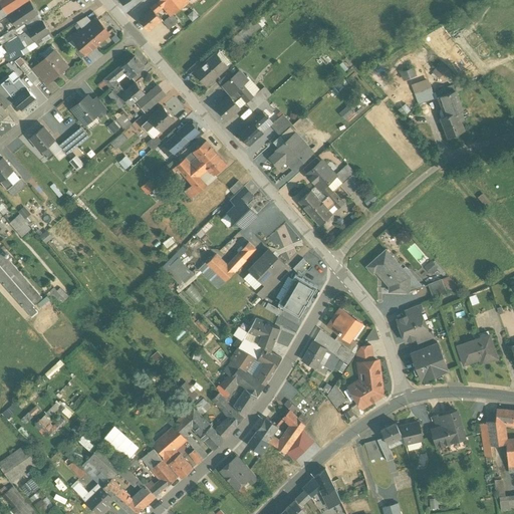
[(0,0),(0,18),(28,0),(0,0)]
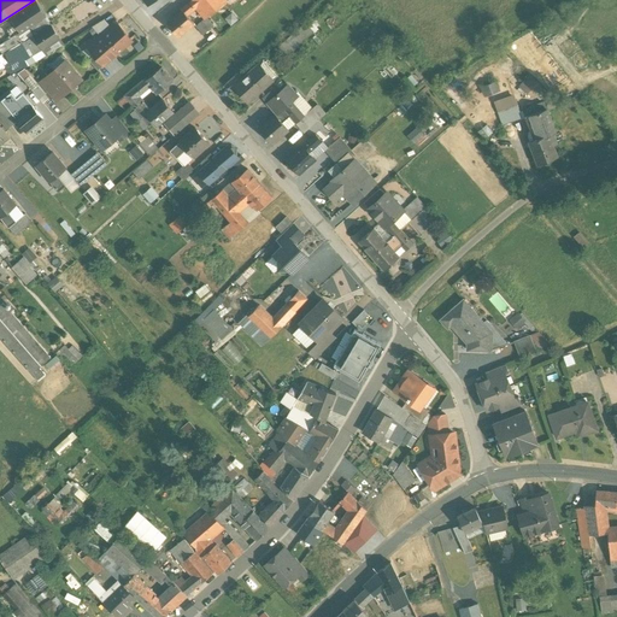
[(80,22),(99,11),(92,0),(88,0),(72,10),(80,22)]
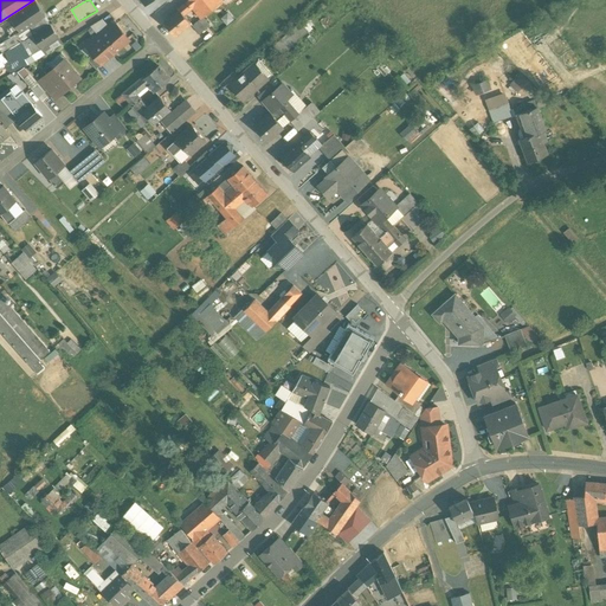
[(188,0),(176,10),(178,12),(163,24),(175,37),(191,24),(184,15),(193,8),(194,11),(204,2),(201,0),(188,0)]
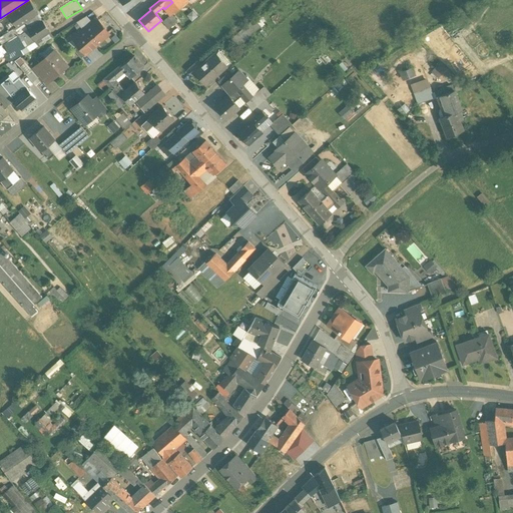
[(170,0),(172,2),(178,10),(189,0),(170,0)]
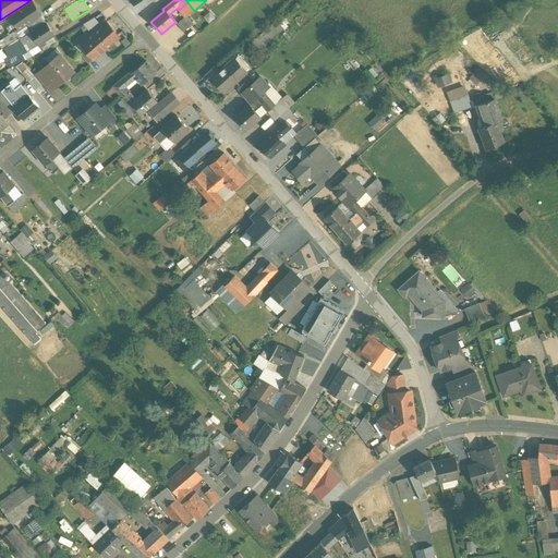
[(187,2),(179,10),(185,17),(186,16),(194,11),(187,2)]
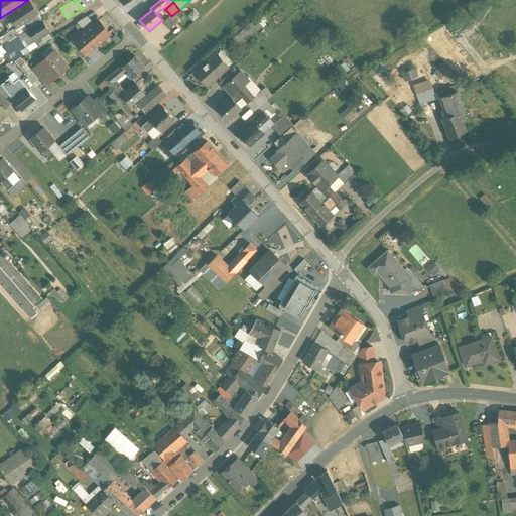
[(28,3),(8,16),(12,22),(15,28),(28,20),(36,15),(28,3)]
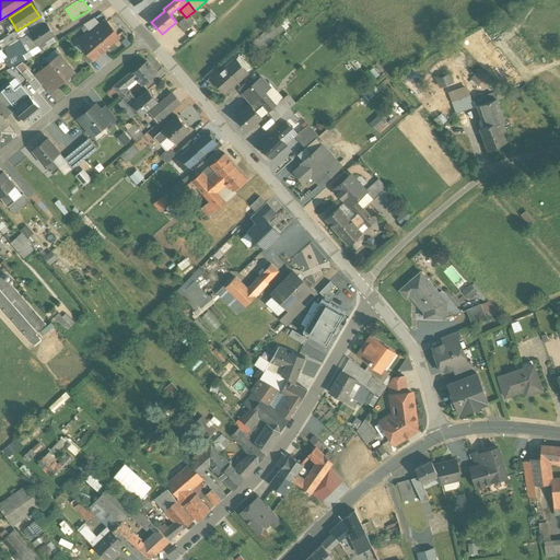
[(39,16),(31,22),(36,30),(45,24),(39,16)]
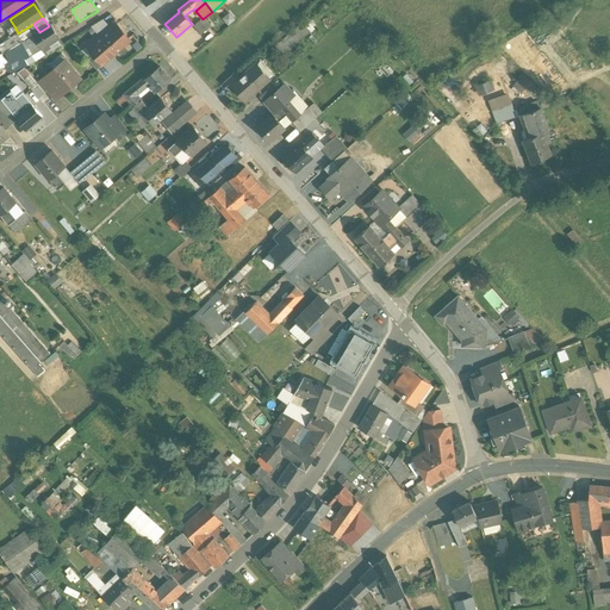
[(203,19),(200,22),(199,22),(197,24),(193,27),(200,36),(211,27),(204,18),(203,19)]
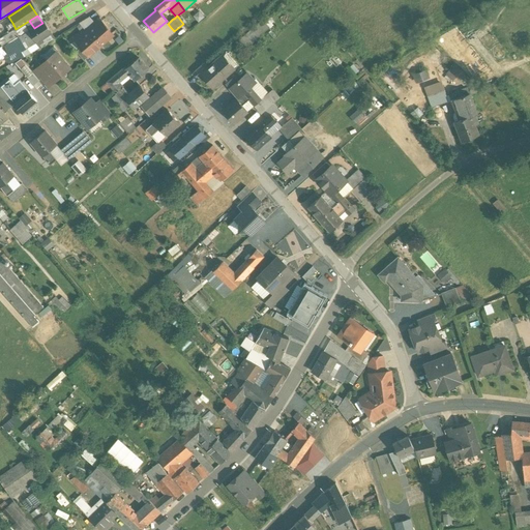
[(113,36),(101,22),(96,26),(94,23),(85,31),(86,32),(99,48),(113,36)]
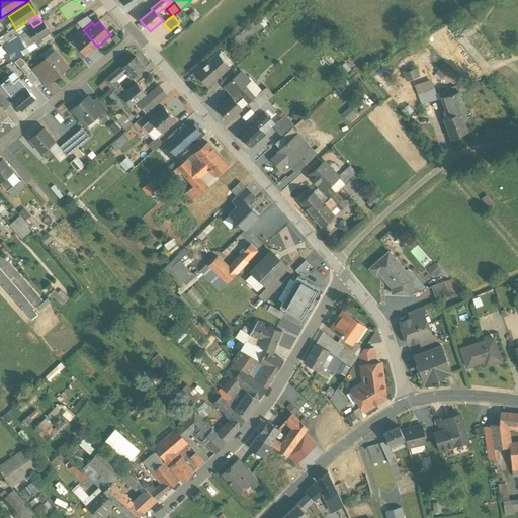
[(10,23),(4,26),(9,32),(13,29),(15,28),(12,22),(10,23)]
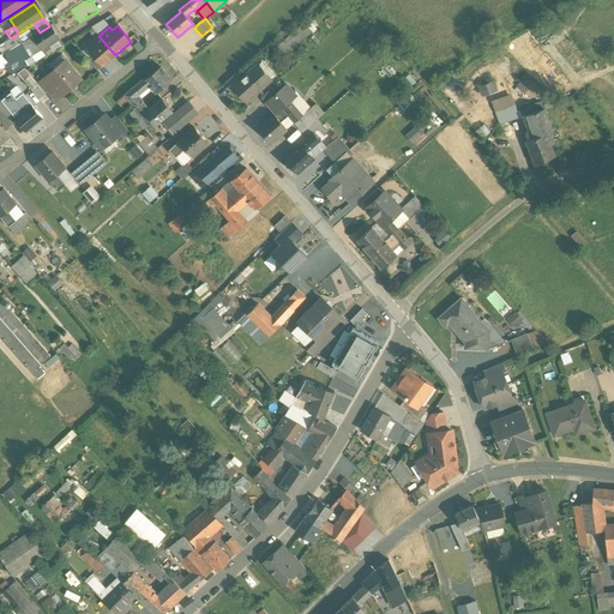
[(40,32),(32,37),(41,50),(58,40),(49,26),(40,32)]
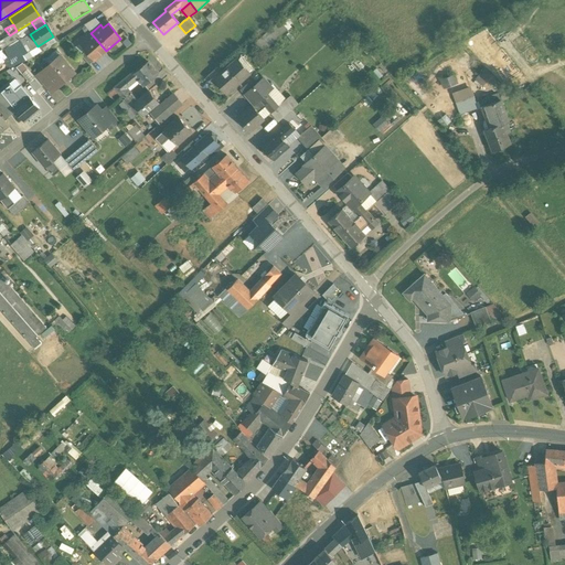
[(10,35),(0,41),(0,48),(2,51),(4,50),(8,48),(19,39),(14,32),(10,35)]
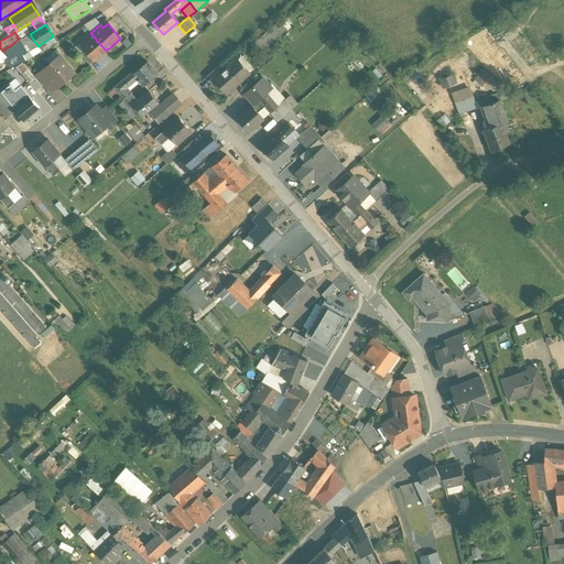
[(342,32),(337,36),(343,43),(347,39),(342,32)]
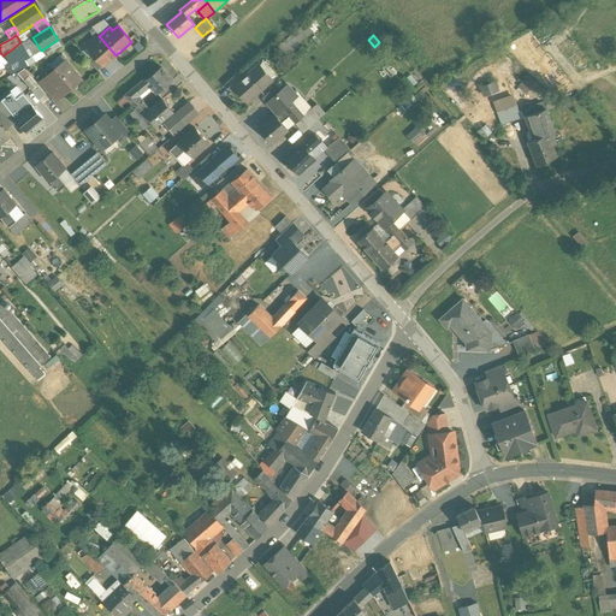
[(33,37),(24,42),(21,42),(27,53),(29,58),(41,51),(33,37)]
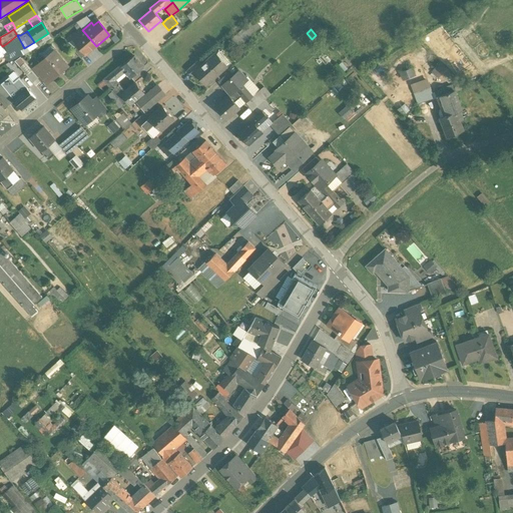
[(96,46),(83,31),(73,39),(78,46),(86,55),(86,54),(96,46)]
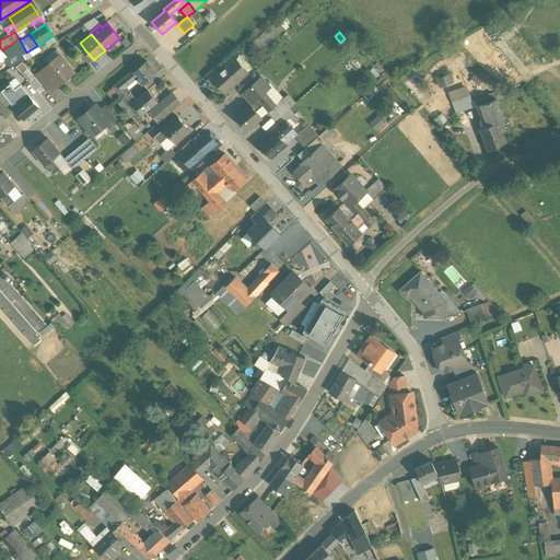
[(510,58),(515,55),(514,53),(524,46),(516,35),(501,45),(510,58)]
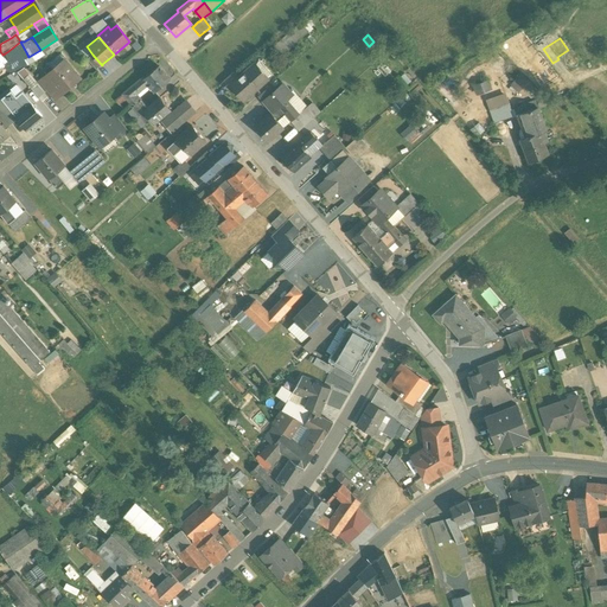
[(20,42),(8,51),(13,59),(13,61),(18,57),(26,52),(20,42)]
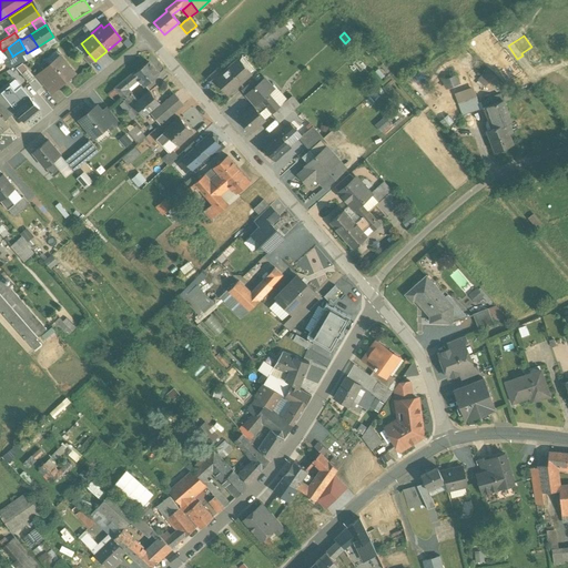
[(533,67),(544,60),(536,47),(524,53),(533,67)]
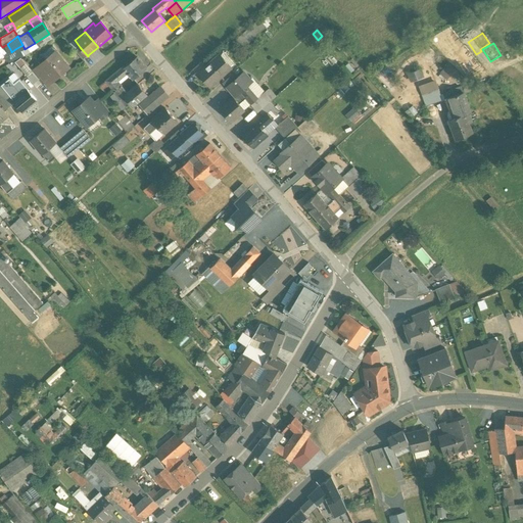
[(80,47),(75,51),(83,60),(88,56),(80,47)]
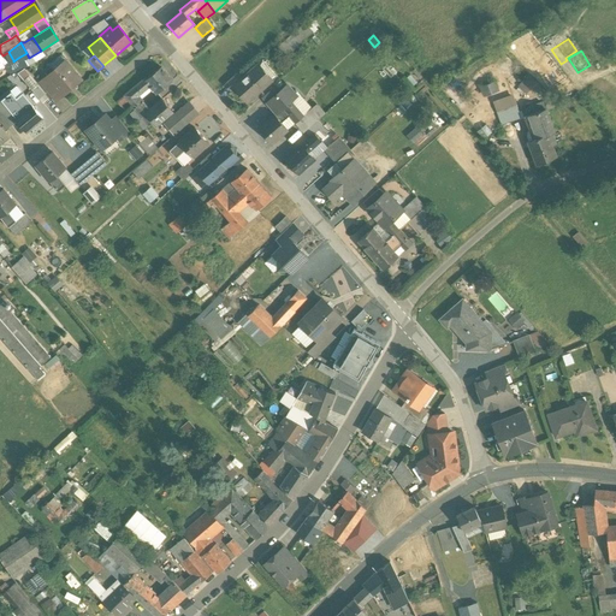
[(18,58),(13,61),(13,60),(10,63),(5,65),(6,69),(11,75),(16,72),(17,73),(28,67),(23,61),(22,63),(18,58)]
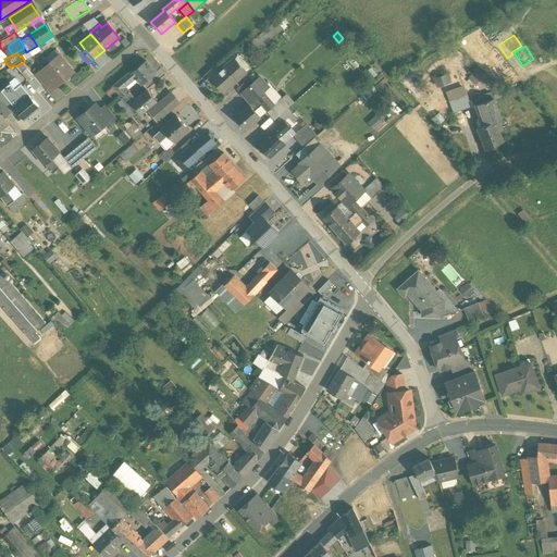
[(73,72),(59,56),(41,71),(52,83),(47,88),(50,93),(73,72)]
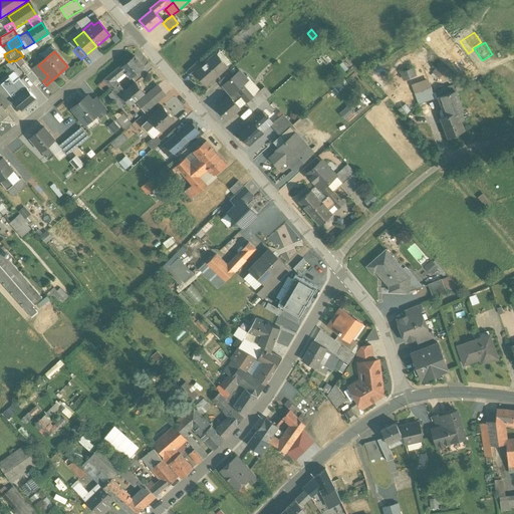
[(81,59),(86,65),(91,60),(86,54),(86,55),(81,59)]
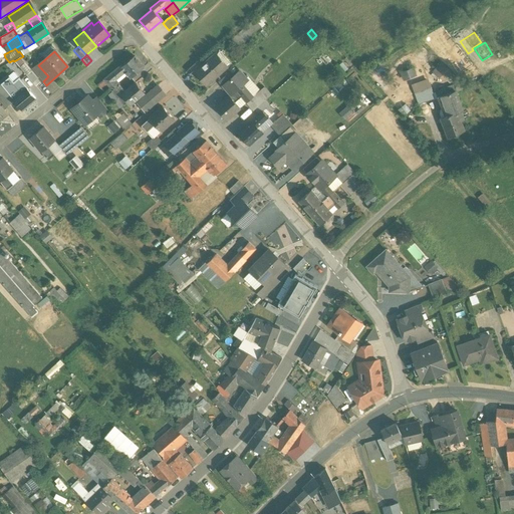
[(135,56),(122,66),(121,65),(120,66),(124,72),(131,79),(144,68),(135,56)]
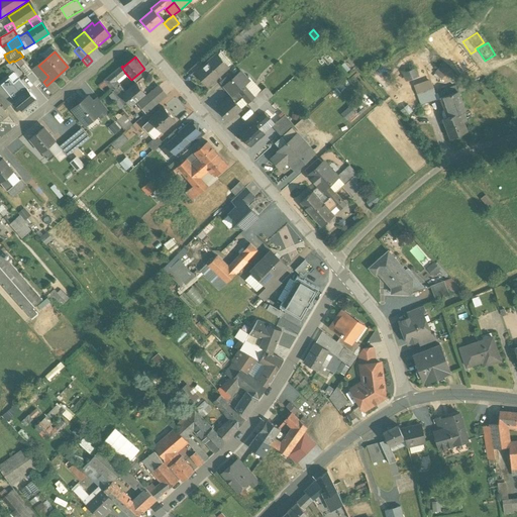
[(204,68),(198,73),(198,74),(209,85),(227,69),(216,57),(204,68)]
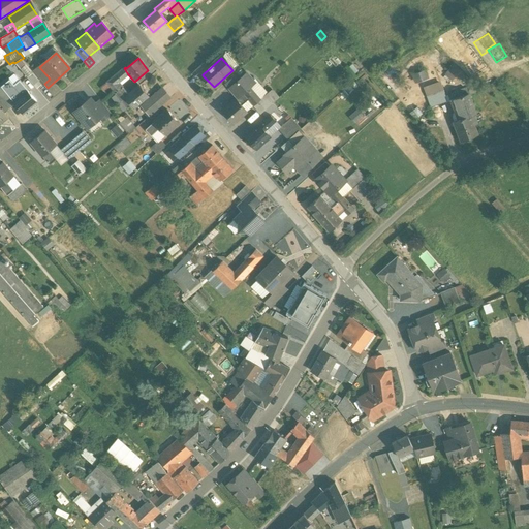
[(5,59),(0,62),(4,67),(9,64),(5,59)]
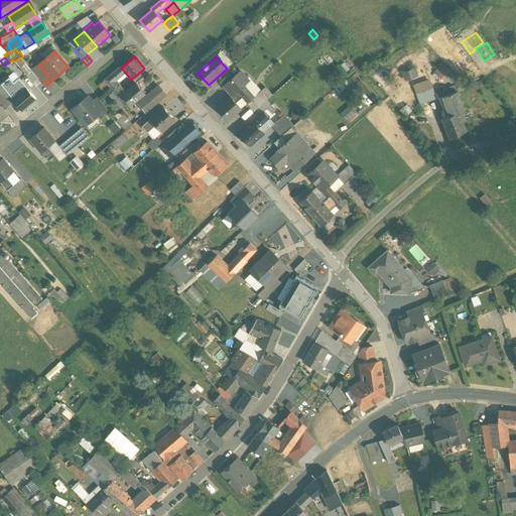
[(20,70),(13,61),(8,65),(16,73),(20,70)]
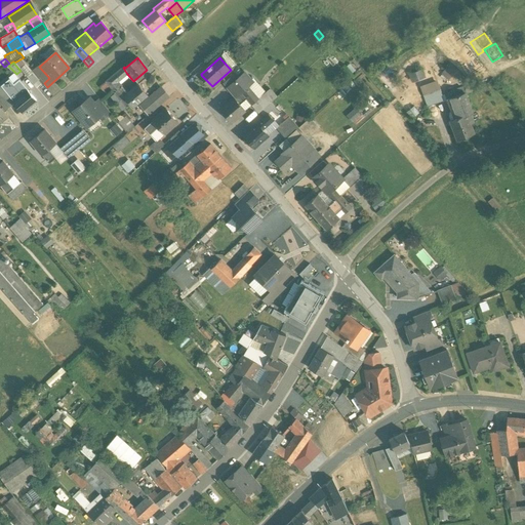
[(202,64),(192,73),(198,78),(201,75),(201,74),(207,69),(202,64)]
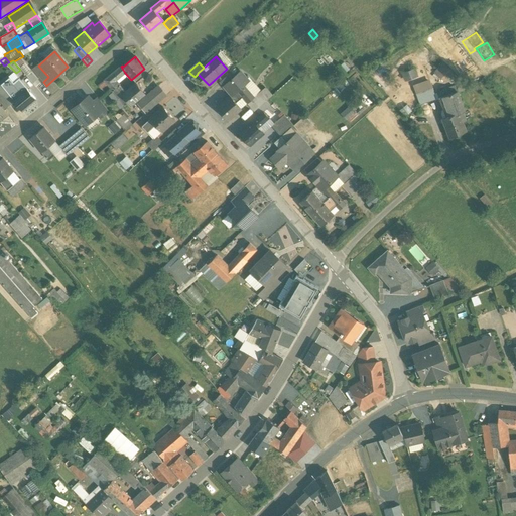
[(48,77),(38,66),(33,71),(43,82),(48,77)]
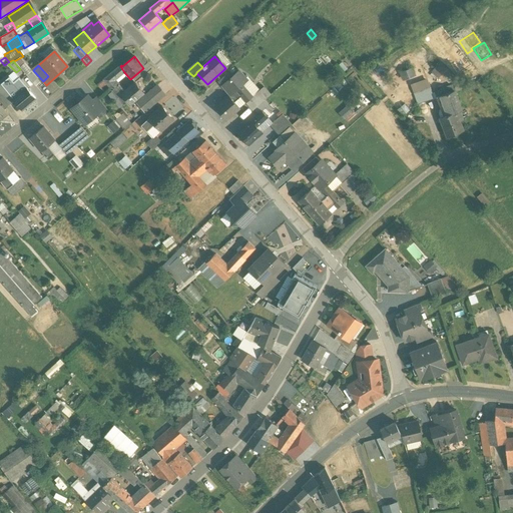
[(120,66),(103,80),(110,88),(116,83),(115,80),(124,72),(120,66)]
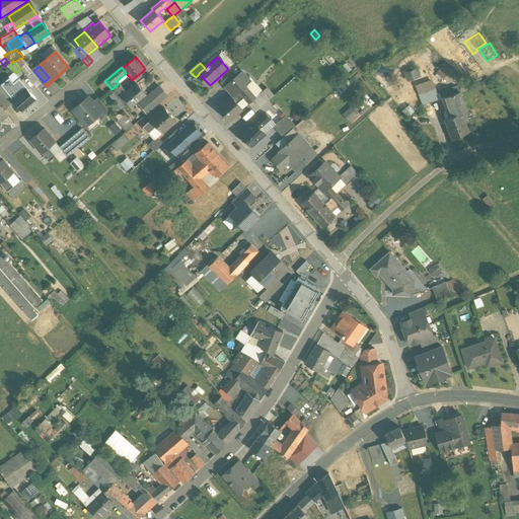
[(406,81),(420,79),(418,70),(404,73),(406,81)]
